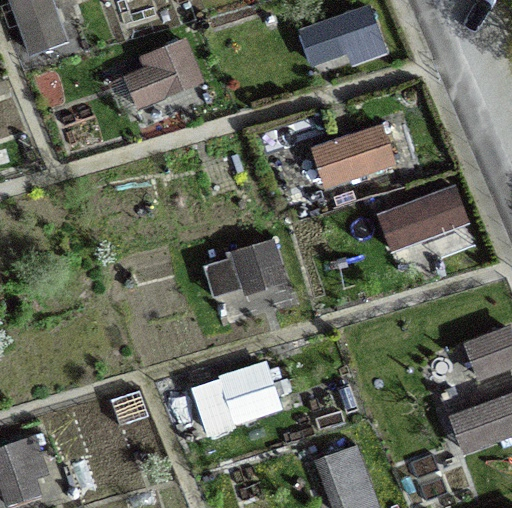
[(7,0),(28,56),(68,41),(53,0),(7,0)]
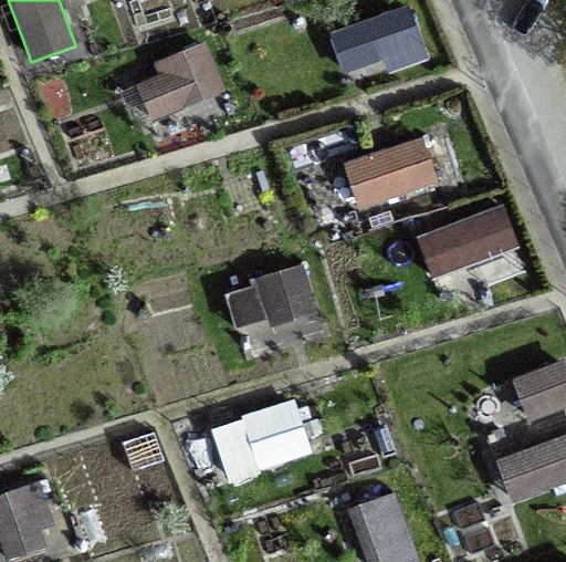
[(427,59),(409,3),(328,30),(343,73),(385,59),(389,71),(427,59)]
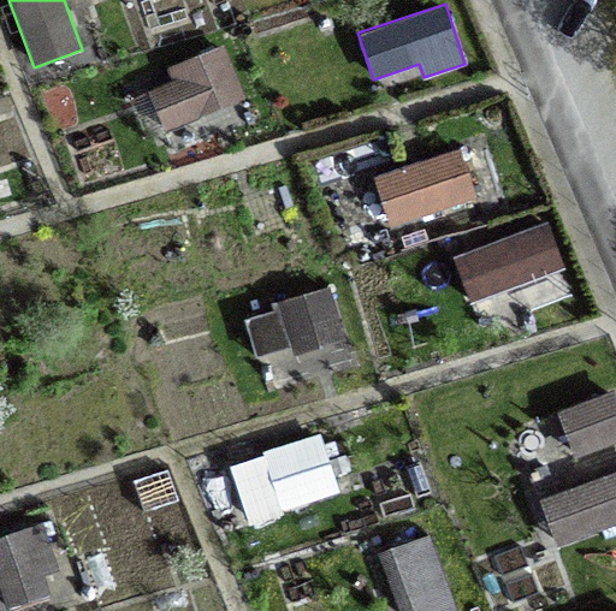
[(319,18),(320,28),(332,25),(331,17),(319,18)]
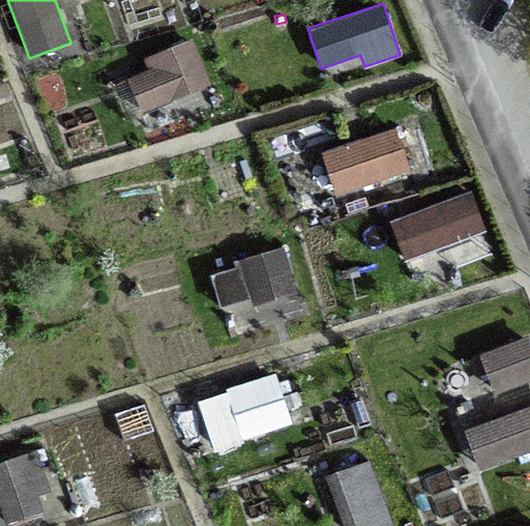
[(126,78),(142,113),(171,100),(175,110),(211,95),(207,86),(212,84),(193,37),(143,58),(148,68),(126,78)]
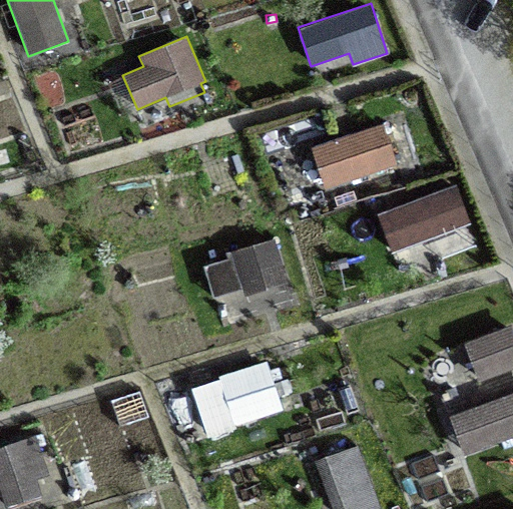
[(326,191),(398,165),(382,122),(310,148),(326,191)]
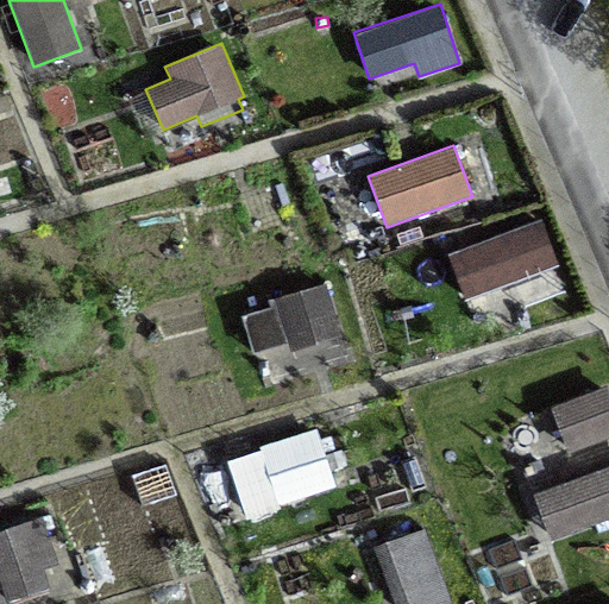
[(539,218),(446,252),(463,300),(557,265),(539,218)]
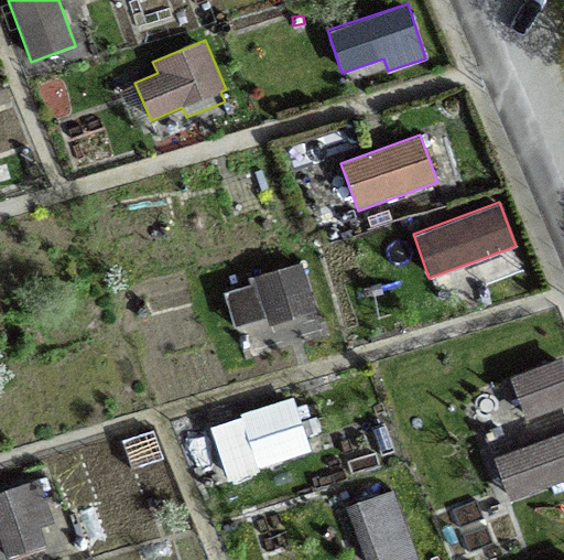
[(383,247),(401,240),(397,228),(379,235),(383,247)]
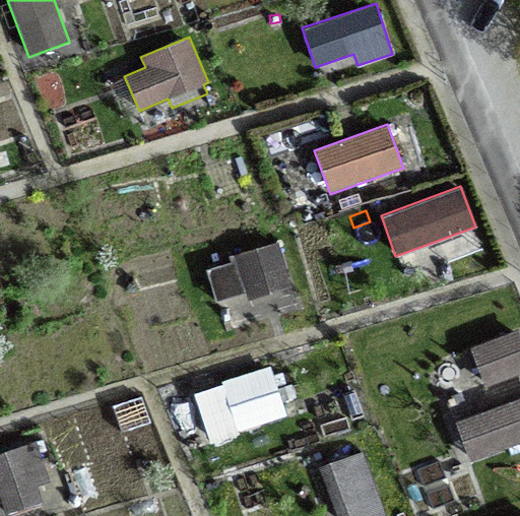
[(249,302),(293,287),(277,241),(229,256),(230,261),(205,269),(216,303),(247,294),(249,302)]
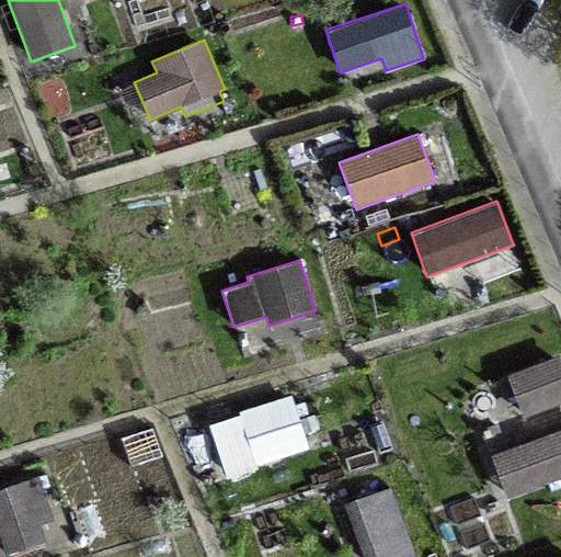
[(507,374),(524,418),(560,404),(560,360),(559,355),(507,374)]
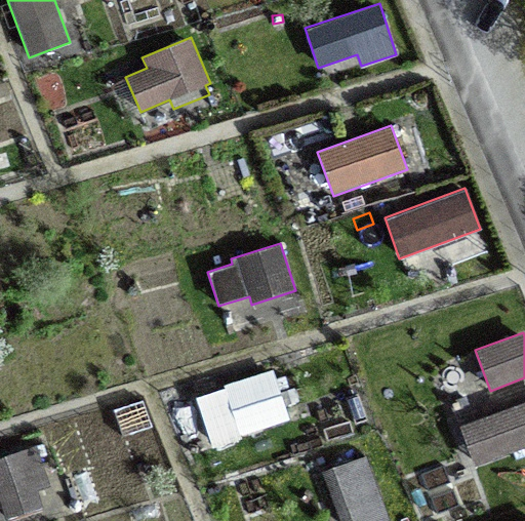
[(524,399),(458,425),(474,467),(524,447),(524,399)]
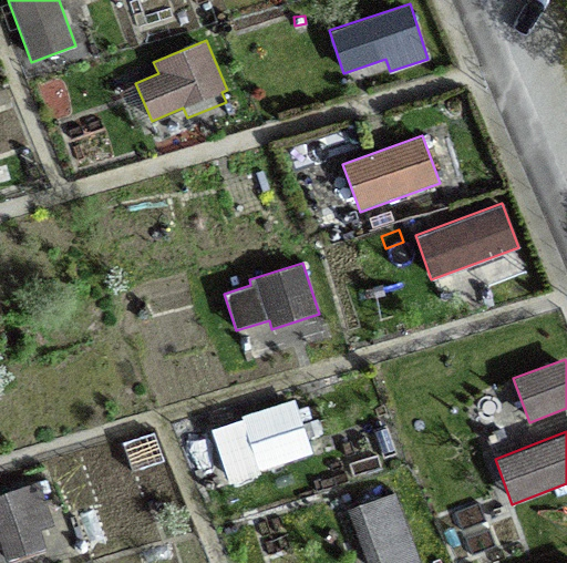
[(0,493),(0,536),(9,561),(49,545),(43,529),(58,524),(41,479),(0,493)]
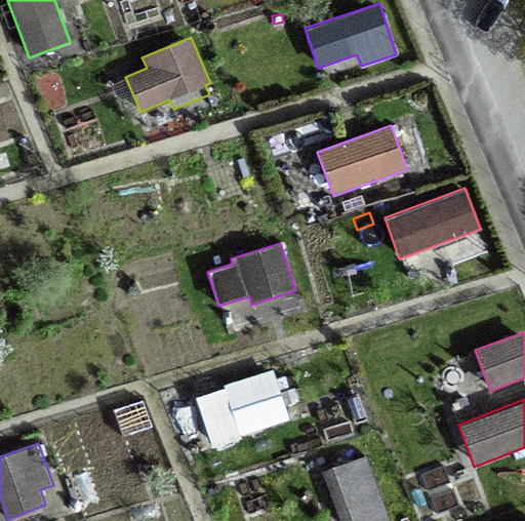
[(342,520),(381,520),(391,518),(366,454),(323,472),(342,520)]
